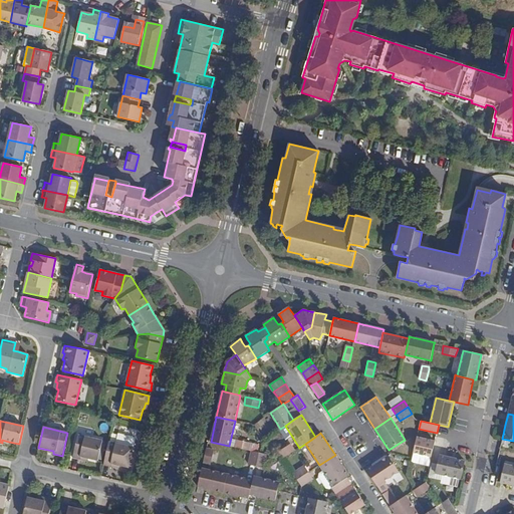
[(83,458),(88,459),(97,461),(102,440),(77,434),(72,458),(82,460),(83,458)]
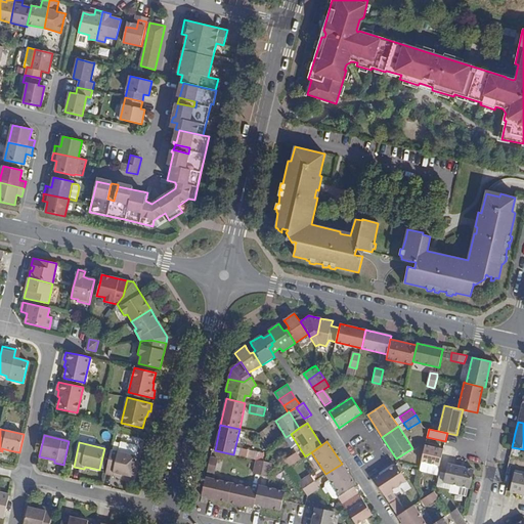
[(118,452),(111,450),(105,474),(115,476),(116,474),(121,475),(131,477),(138,446),(120,442),(118,452)]
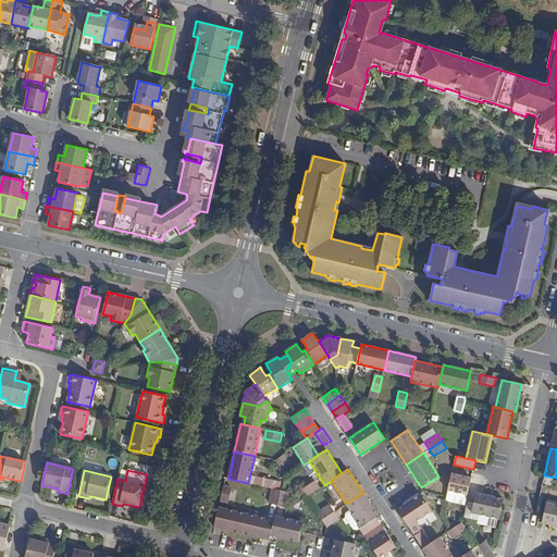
[(452,473),(447,491),(468,495),(471,479),(452,473)]
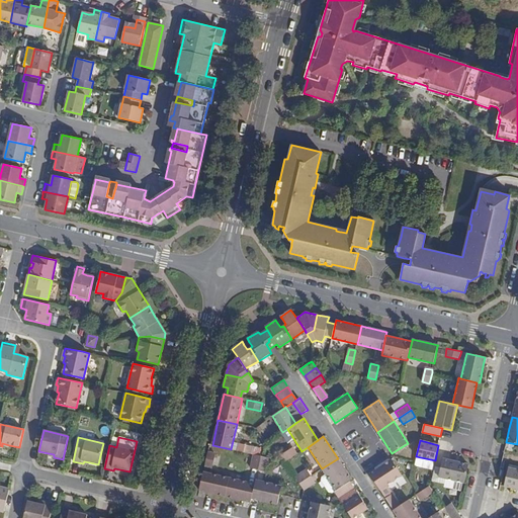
[(236,450),(251,453),(253,445),(238,442),(236,450)]
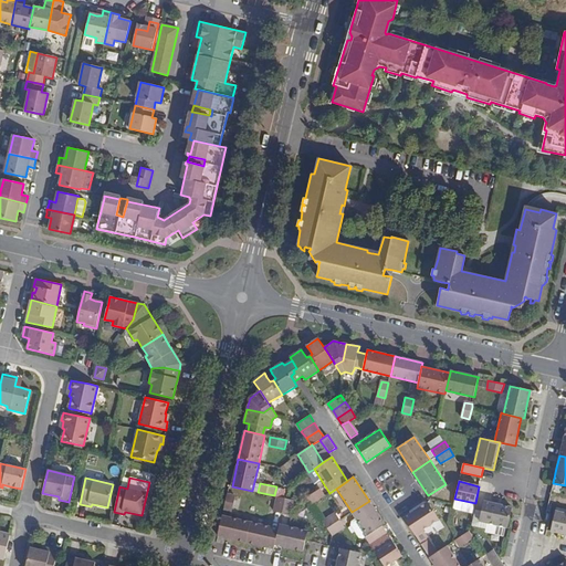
[(312,504),(324,496),(320,489),(306,498),(312,504)]
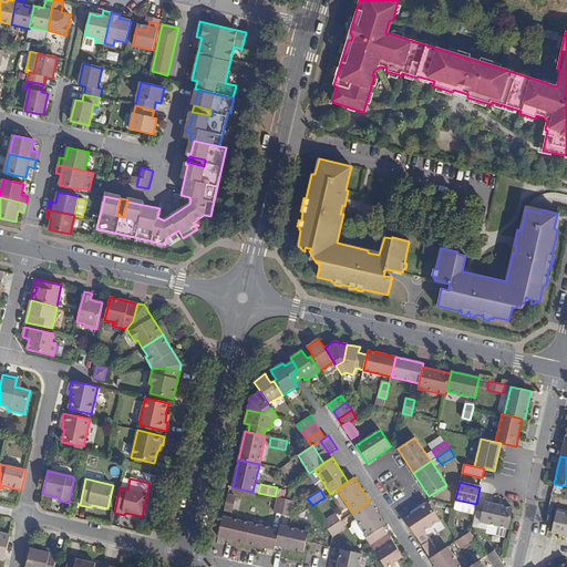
[(228,495),(224,511),(232,513),(235,496),(228,495)]
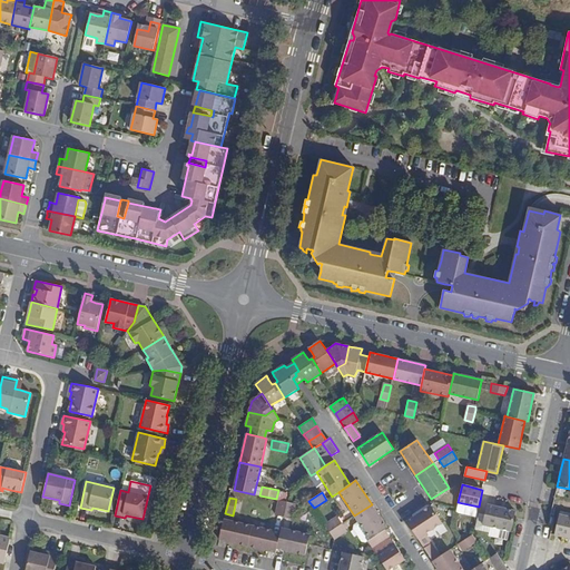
[(284,518),(287,502),(278,500),(275,516),(284,518)]
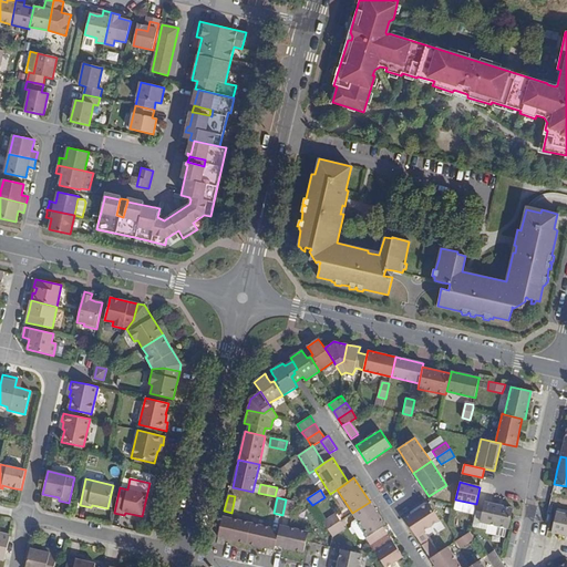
[(290,516),(294,502),(286,500),(282,515),(290,516)]
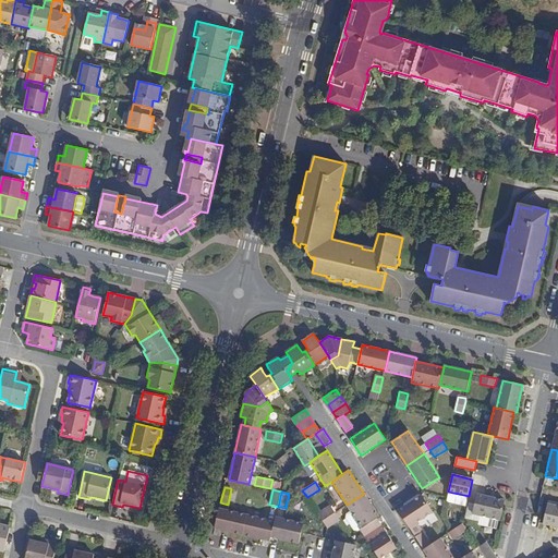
[(376,519),(379,517),(364,494),(347,505),(351,511),(362,529),(376,519)]
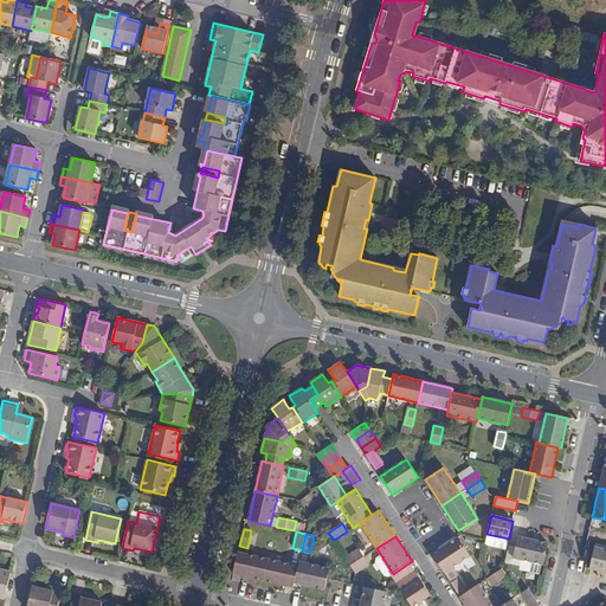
[(541,542),(519,536),(516,547),(513,558),(521,560),(541,565),(543,565),(547,545),(541,542)]
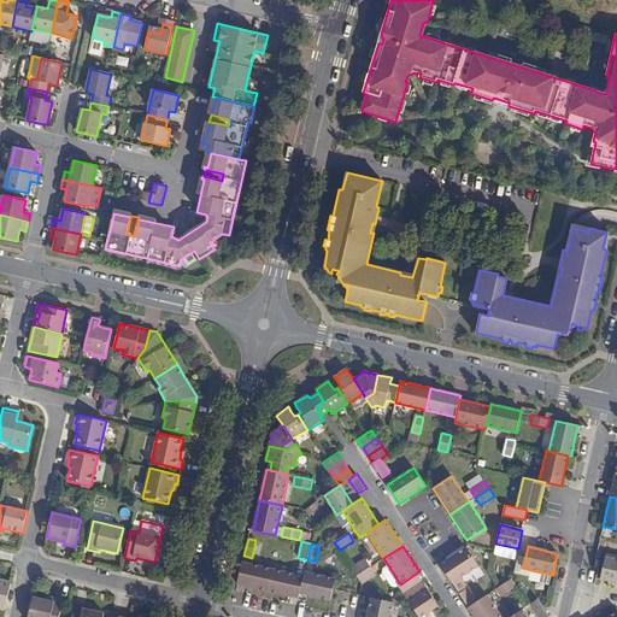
[(479,565),(466,547),(441,565),(452,583),(457,580),(479,565)]
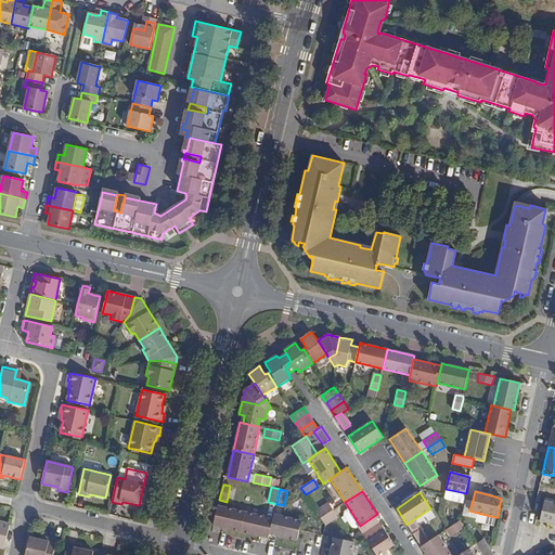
[(462,518),(476,521),(475,520),(476,519),(476,518),(477,513),(469,511),(473,501),(466,500),(462,518)]
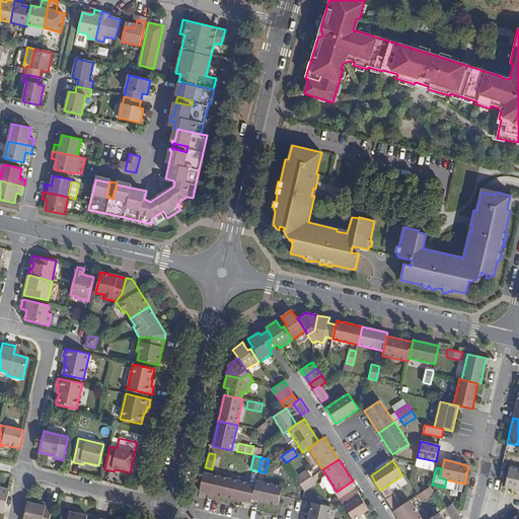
[(505,487),(518,490),(518,470),(508,468),(506,479),(505,487)]
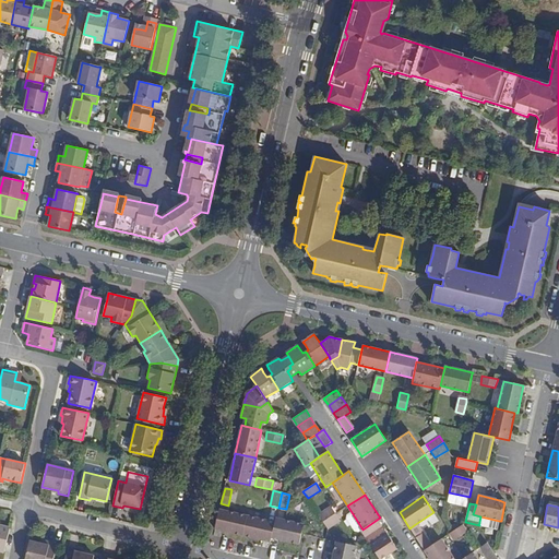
[(319,515),(323,522),(336,513),(331,507),(319,515)]
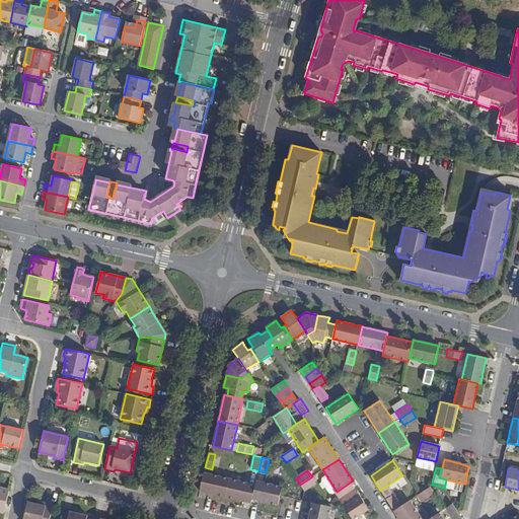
[(210,494),(225,498),(229,479),(204,473),(200,492),(210,494)]
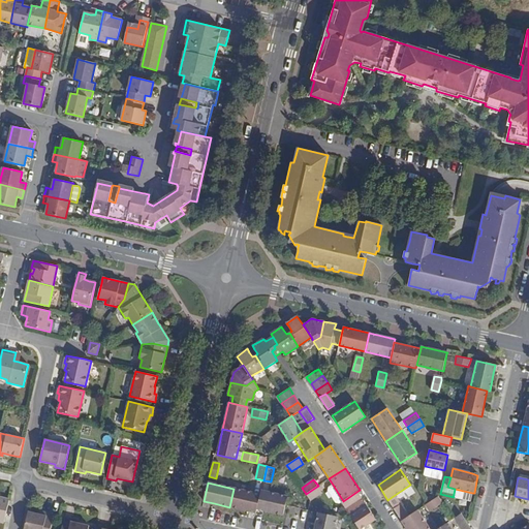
[(343,501),(333,485),(329,488),(328,491),(335,503),(339,503),(341,502),(343,501)]
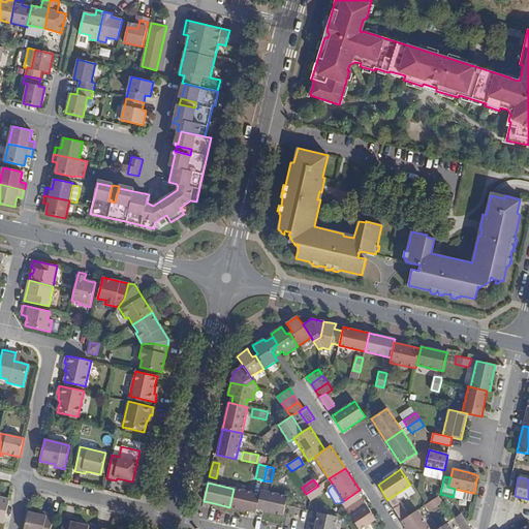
[(306,494),(310,500),(321,492),(318,486),(306,494)]
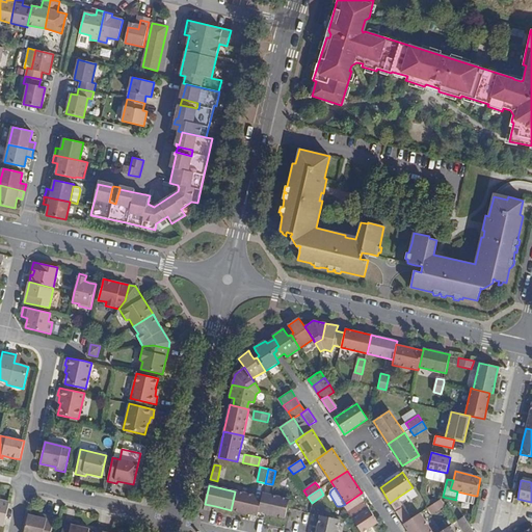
[(242,513),(258,516),(259,512),(262,498),(235,491),(231,510),(242,513)]
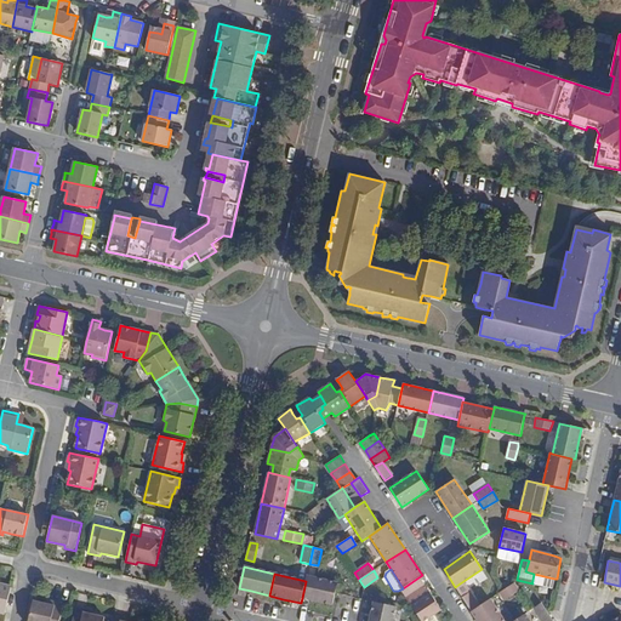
[(535,585),(553,588),(554,579),(534,574),(533,580),(533,581),(531,582),(534,585),(535,584),(535,585)]
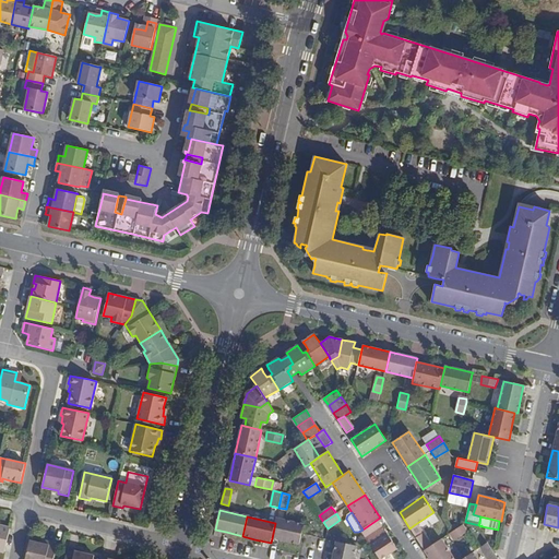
[(275,523),(272,538),(286,542),(298,545),(304,524),(276,518),(275,523)]
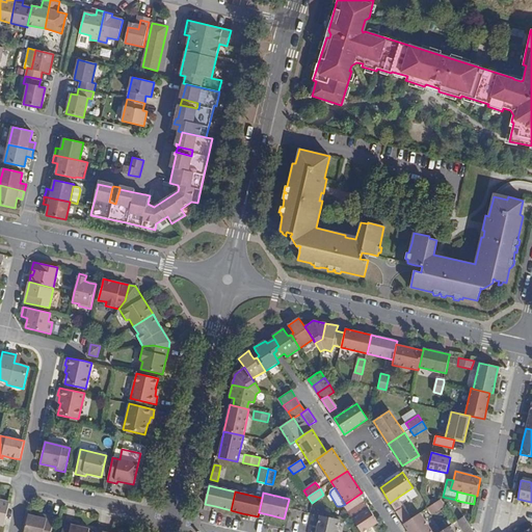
[(345,504),(343,505),(348,512),(360,504),(364,501),(358,495),(345,504)]
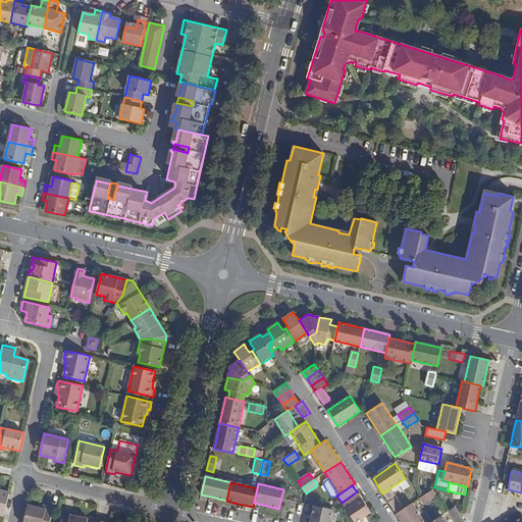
[(0,514),(4,515),(9,493),(0,490),(0,514)]
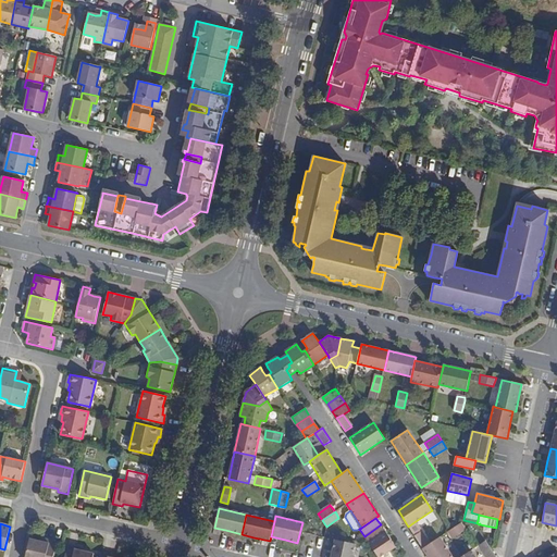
[(415,536),(419,533),(412,523),(408,527),(415,536)]
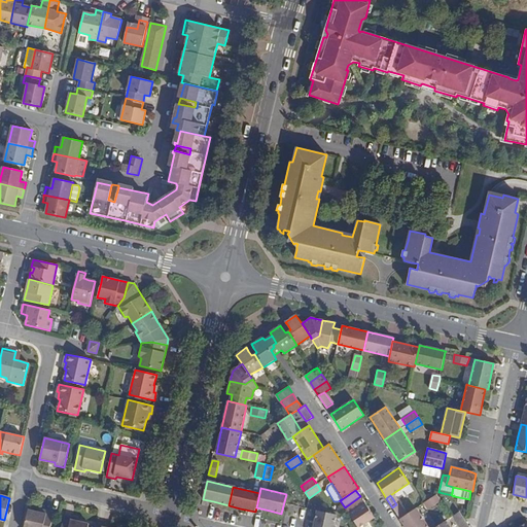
[(436,495),(427,500),(423,503),(428,511),(441,501),(436,495)]
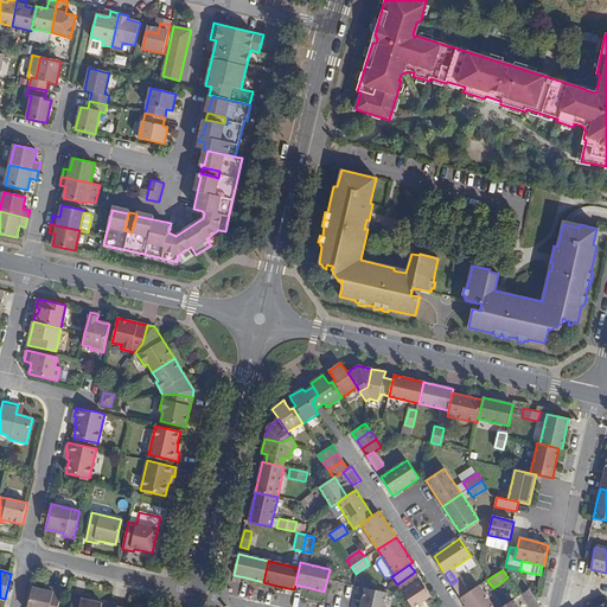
[(415,572),(410,575),(415,583),(420,580),(415,572)]
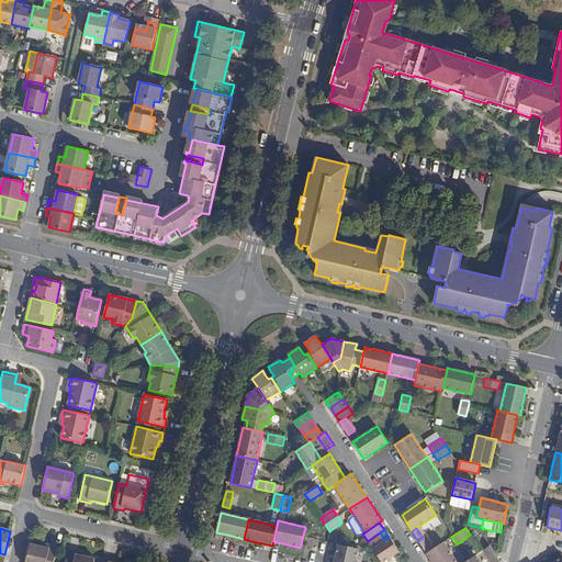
[(368,541),(373,549),(381,561),(384,561),(400,552),(389,537),(384,540),(380,532),(368,541)]
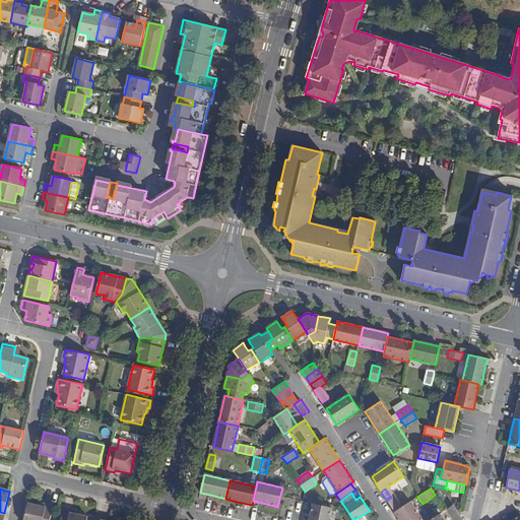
[(387,501),(395,512),(401,508),(393,497),(391,498),(387,501)]
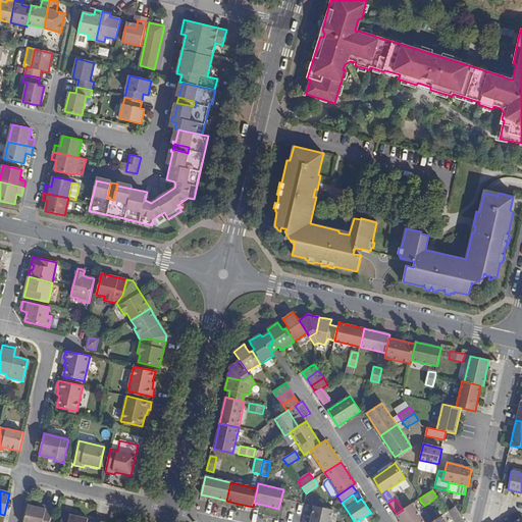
[(403,510),(397,514),(401,521),(424,521),(412,504),(403,510)]
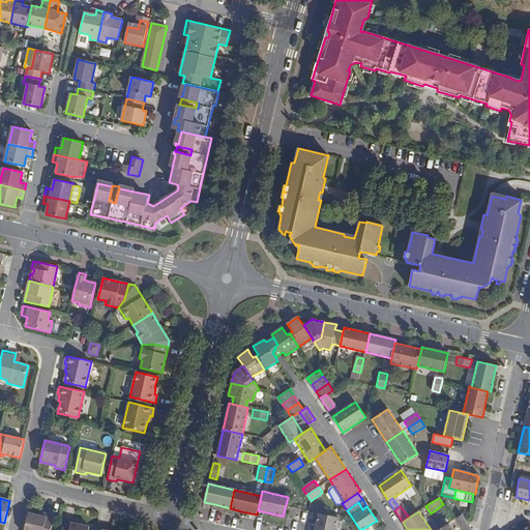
[(28,512),(24,529),(50,529),(54,514),(43,512),(43,516),(38,514),(28,512)]
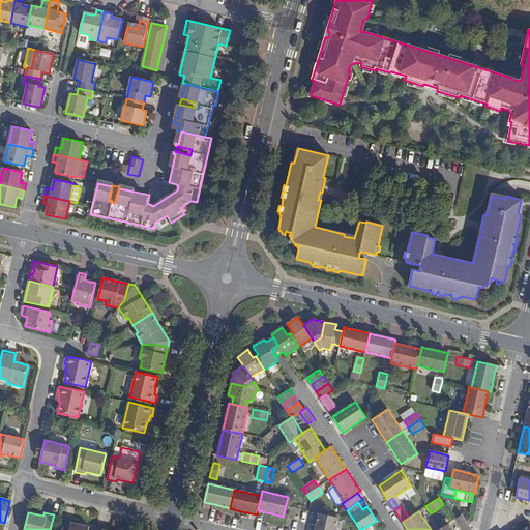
[(334,529),(337,518),(319,513),(314,529),(334,529)]
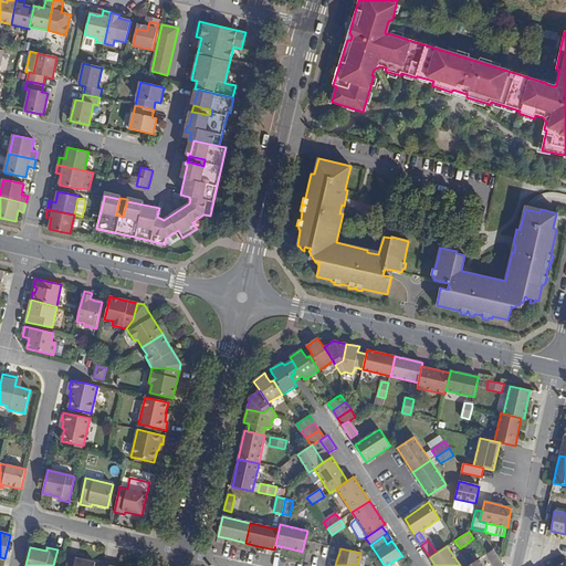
[(494,549),(485,555),(493,565),(504,565),(505,565),(500,558),(494,549)]
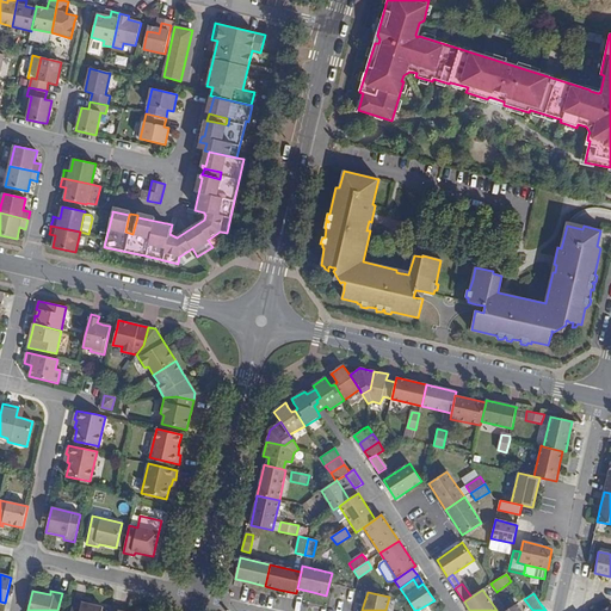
[(85,599),(74,597),(71,610),(100,610),(103,606),(92,604),(85,603),(85,599)]
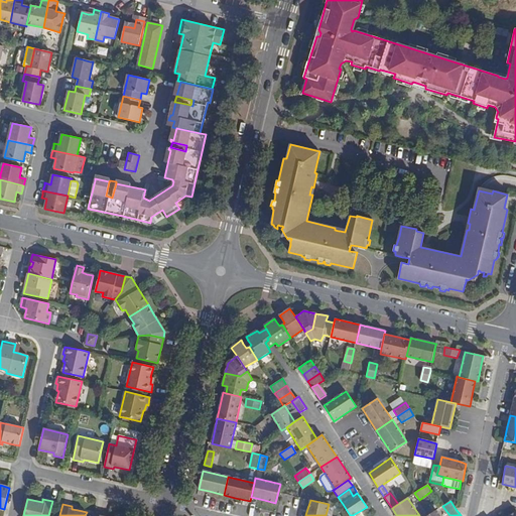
All buildings are outlined.
